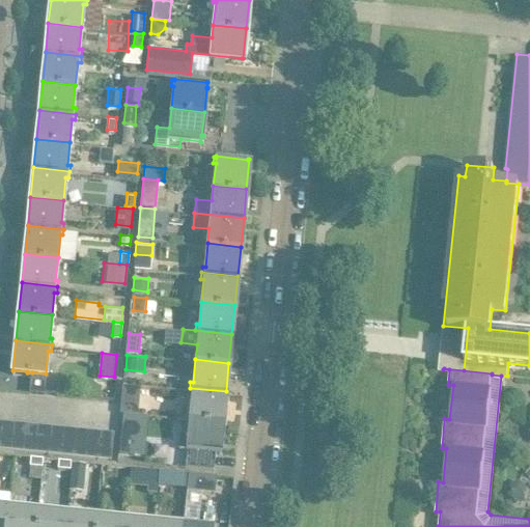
[(120,410),(121,410),(123,410),(138,412),(140,384),(122,382),(120,398),(120,410)]
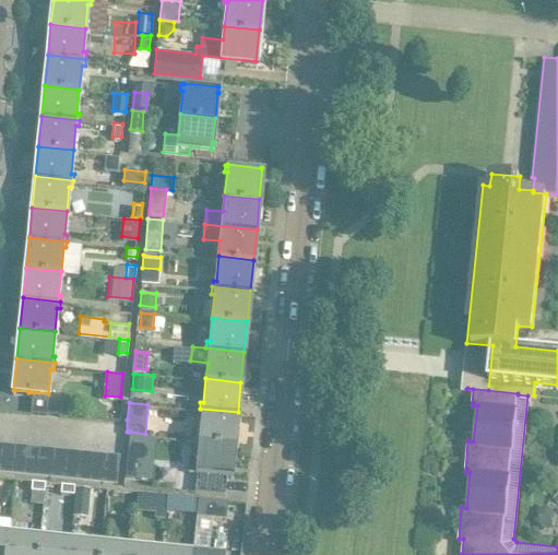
[(202,415),(200,439),(235,444),(238,412),(200,409),(199,415),(202,415)]
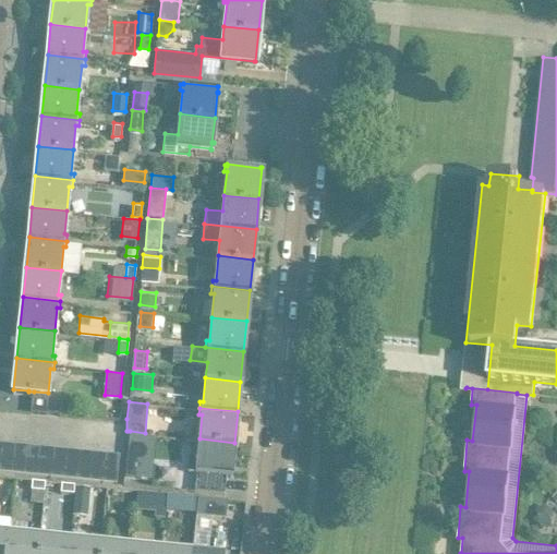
[(231,473),(234,443),(200,438),(197,458),(189,457),(188,469),(196,469),(194,488),(223,491),(226,472),(231,473)]
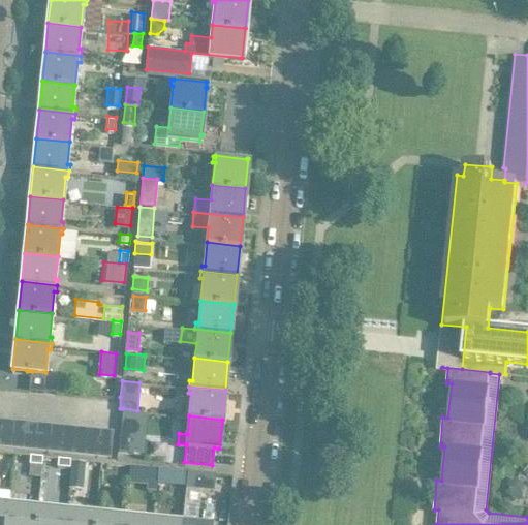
[(1,417),(0,427),(0,442),(10,444),(13,418),(1,417)]
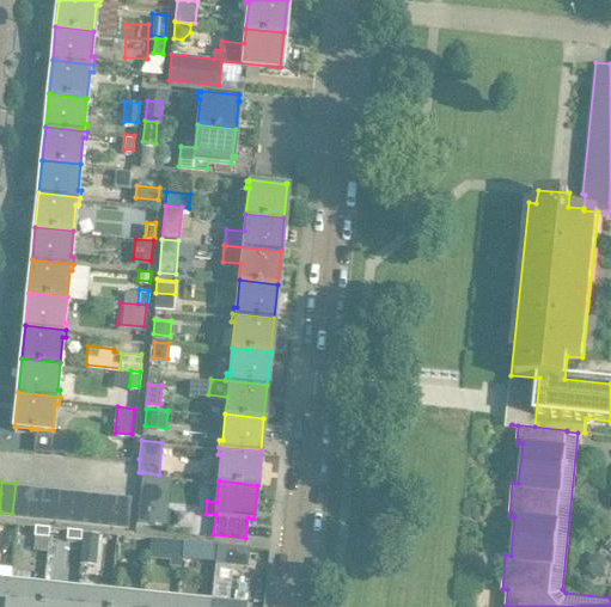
[(26,515),(30,484),(16,483),(12,514),(26,515)]
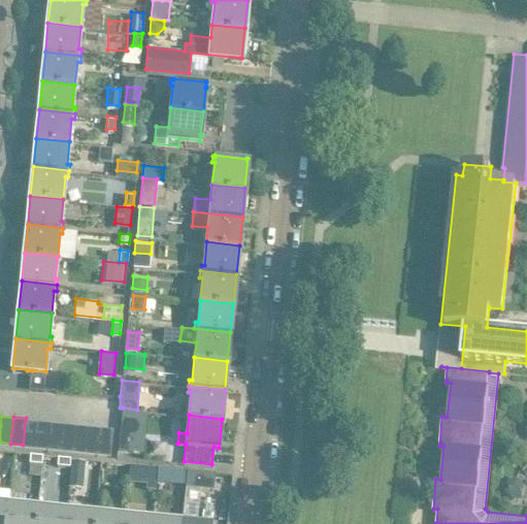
[(26,418),(23,445),(35,446),(38,420),(26,418)]
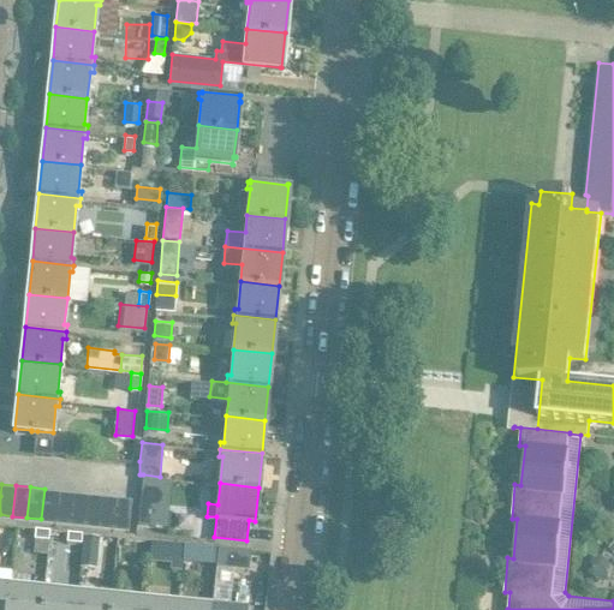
[(59,490),(45,489),(41,519),(55,521),(59,490)]
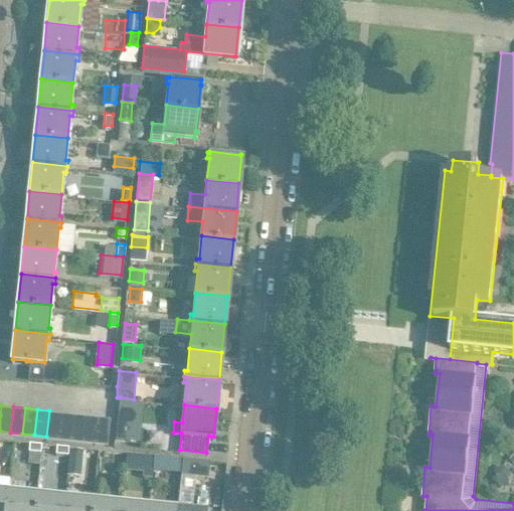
[(58,438),(61,411),(49,410),(46,437),(58,438)]
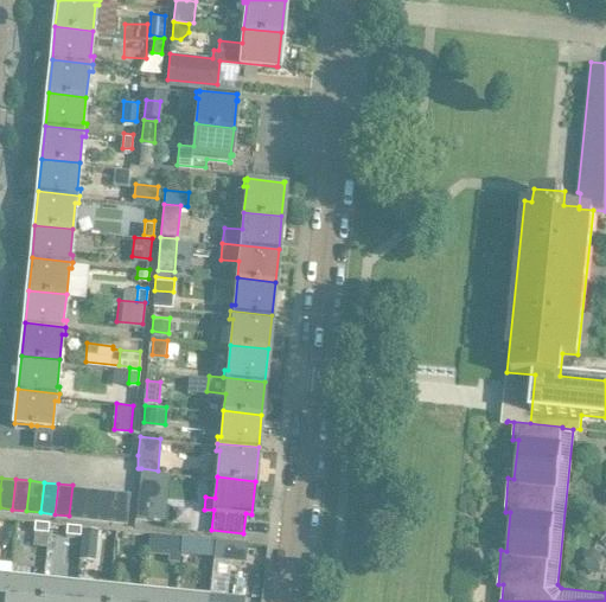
[(72,485),(69,516),(83,517),(87,486),(72,485)]
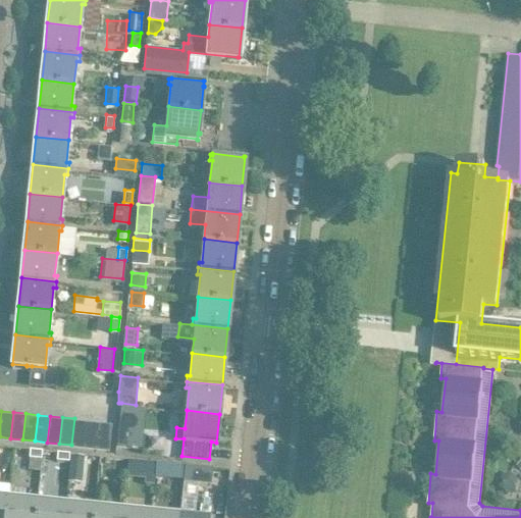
[(87,419),(74,418),(71,445),(84,446),(87,419)]
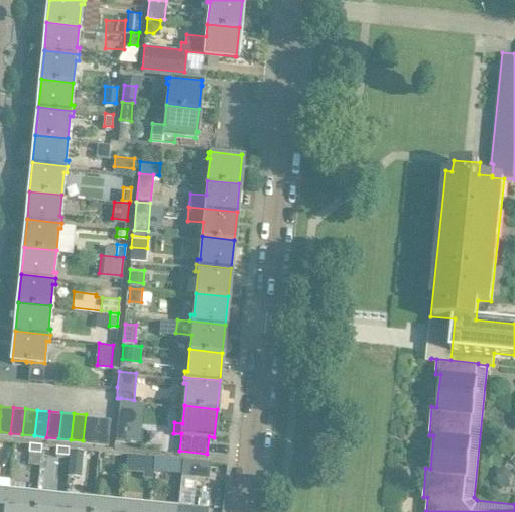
[(95,441),(98,416),(86,414),(83,440),(95,441)]
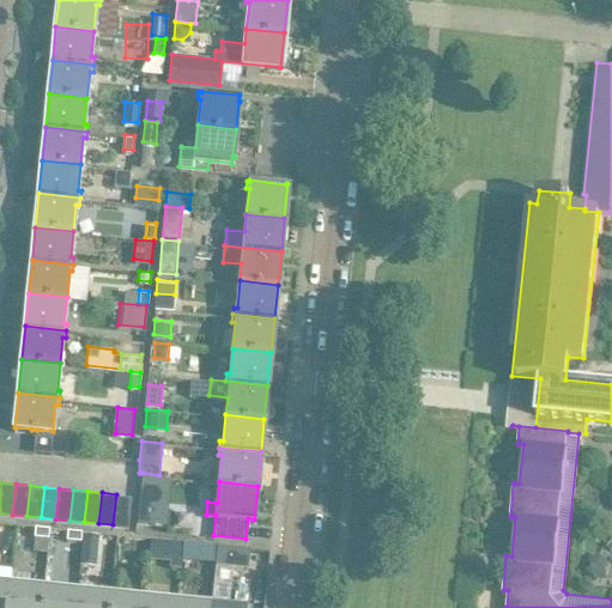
[(116,494),(113,524),(128,527),(131,496),(116,494)]
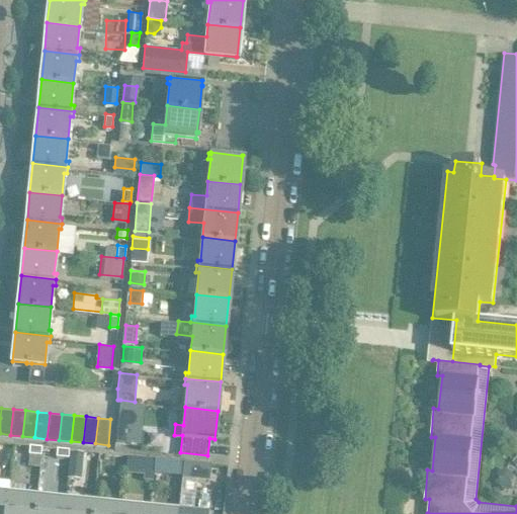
[(127,424),(126,442),(137,443),(139,425),(127,424)]
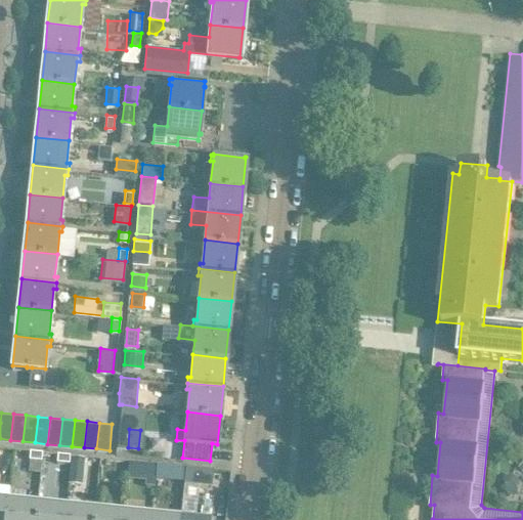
[(30,448),(29,457),(41,458),(42,449),(30,448)]
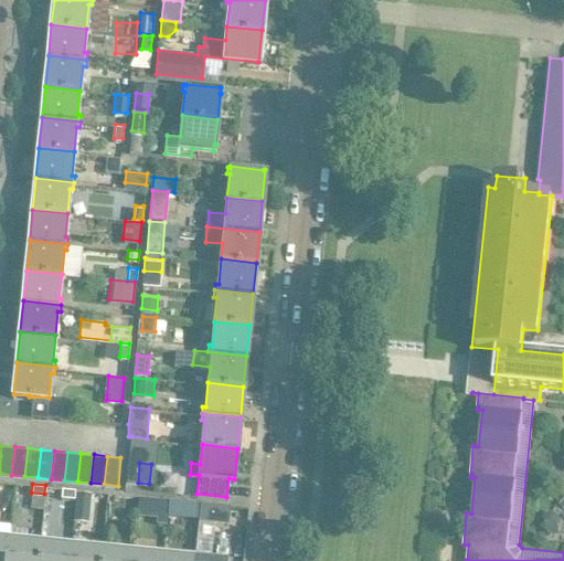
[(62,487),(61,496),(75,497),(75,488),(62,487)]
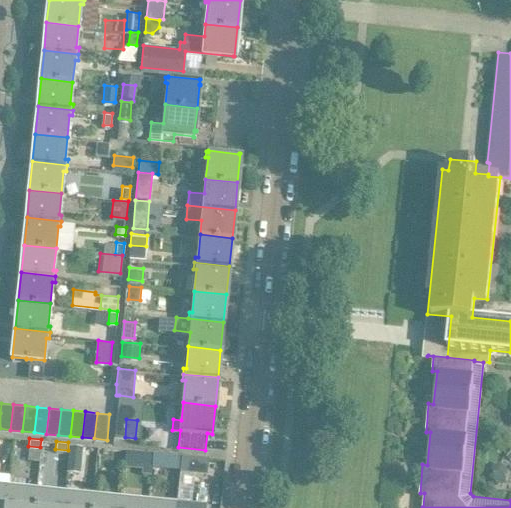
[(68,456),(82,457),(83,444),(69,443),(68,456)]
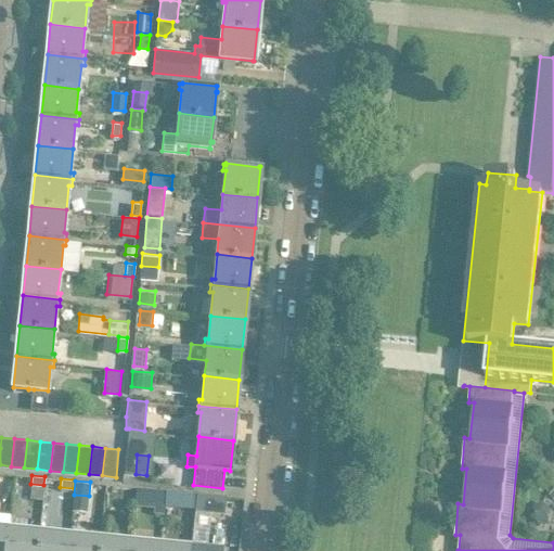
[(164,512),(165,503),(165,501),(166,488),(136,486),(134,503),(154,504),(154,511),(164,512)]
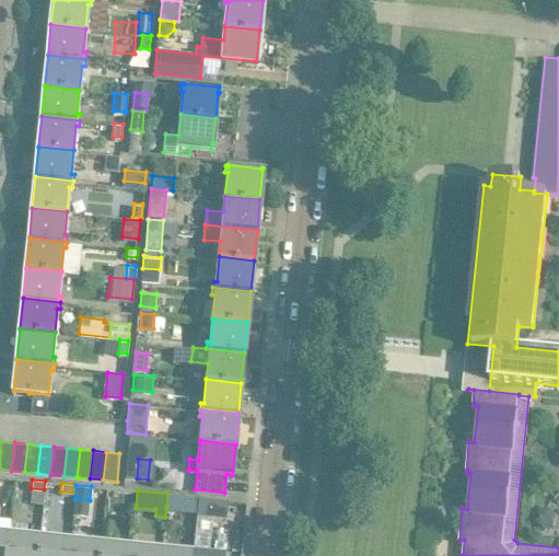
[(167,508),(196,511),(197,496),(169,493),(167,508)]
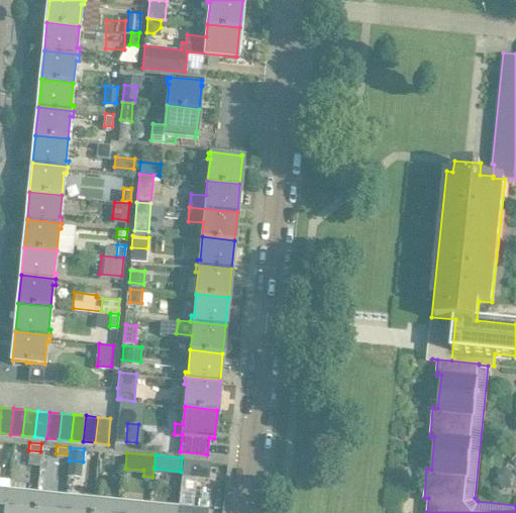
[(205,477),(207,460),(183,457),(182,472),(181,475),(196,476),(205,477)]
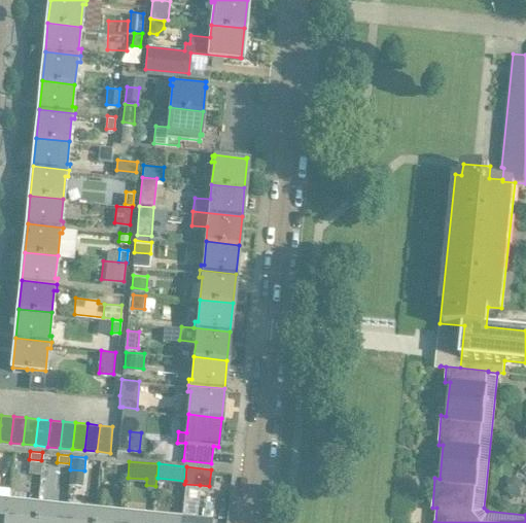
[(181,513),(181,518),(197,520),(200,485),(184,484),(181,513)]
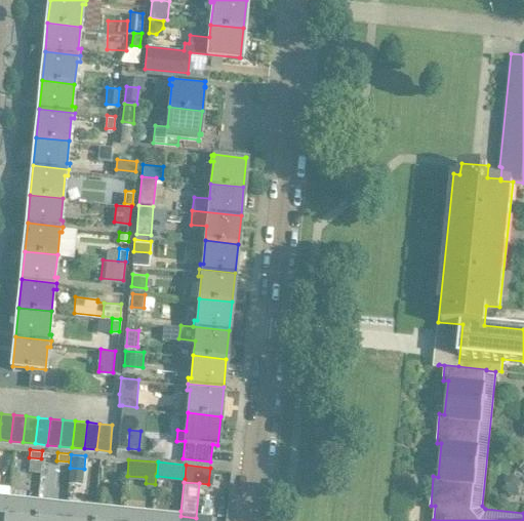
[(0,520),(6,520),(9,495),(3,494),(3,497),(0,496),(0,520)]
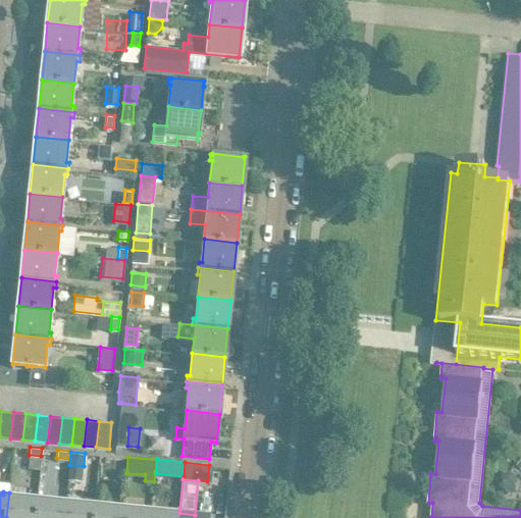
[(15,494),(9,493),(6,517),(35,517),(38,499),(15,497),(15,494)]
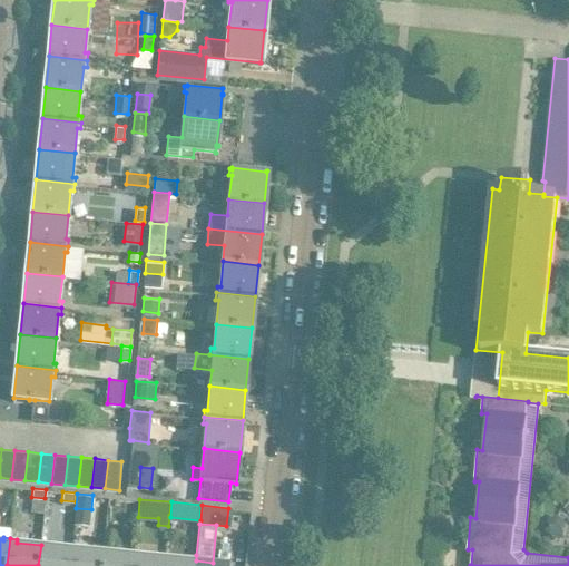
[(66,547),(41,545),(38,565),(70,565),(72,545),(66,544),(66,547)]
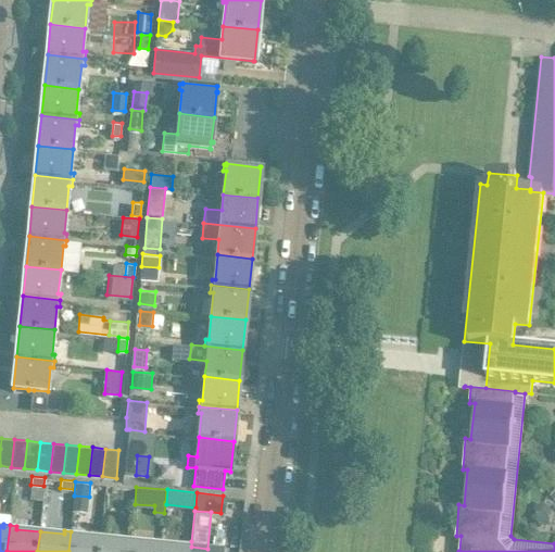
[(77,531),(71,531),(68,551),(98,551),(100,538),(77,535),(77,531)]
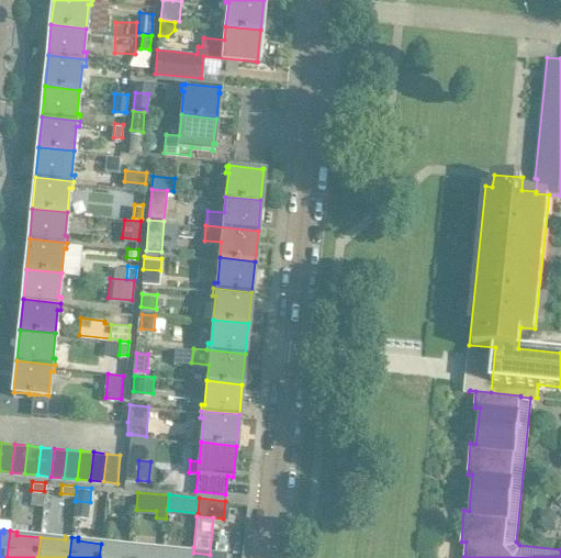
[(131,557),(133,544),(126,543),(125,546),(101,544),(99,557),(131,557)]
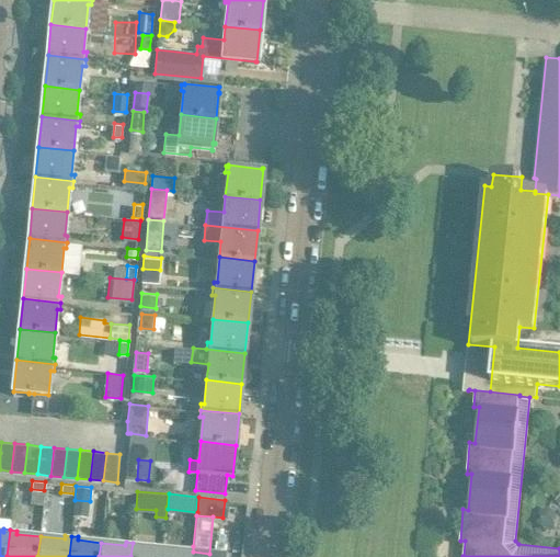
[(133,543),(130,556),(161,556),(162,548),(138,546),(139,543),(133,543)]
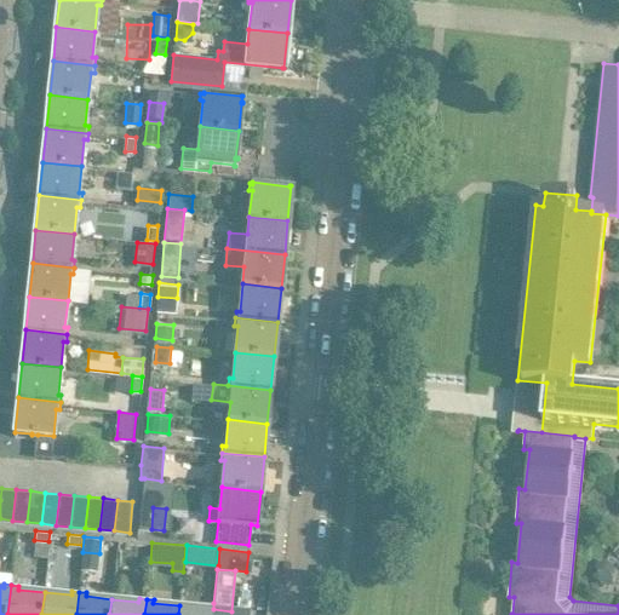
[(179,605),(178,614),(212,614),(213,609),(213,603),(199,602),(198,608),(179,605)]
